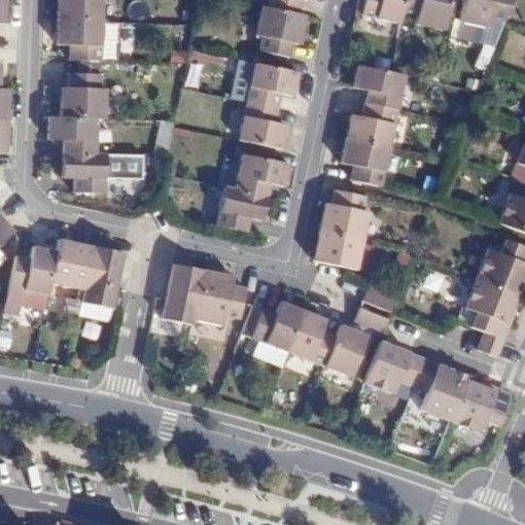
[(104,21),(104,0),(59,0),(59,19),(104,21)]
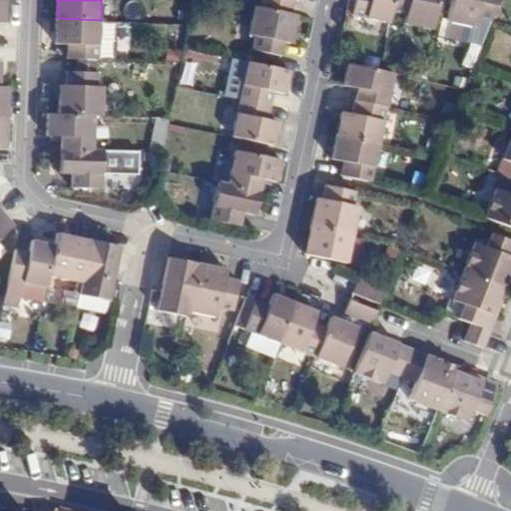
[(264,0),(263,6),(293,12),(296,0),(302,0),(264,0)]
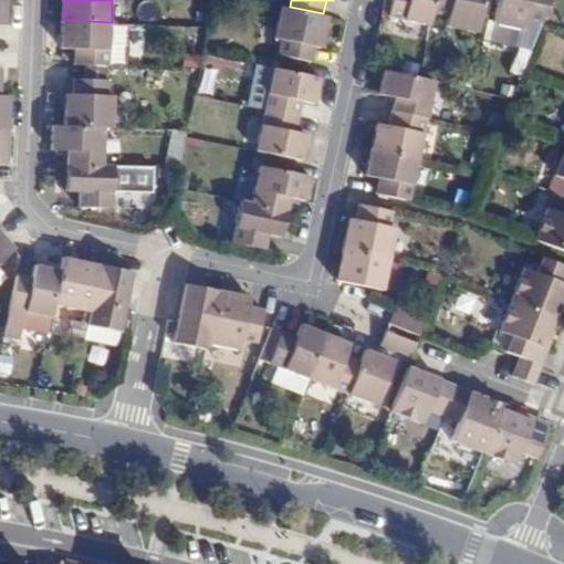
[(431,22),(435,9),(436,0),(395,0),(392,16),(431,22)]
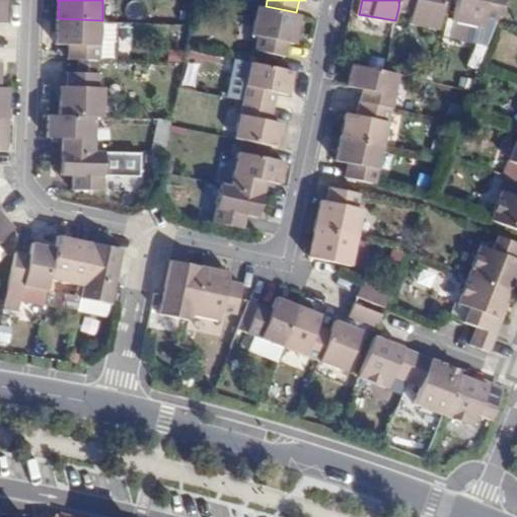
[(439,26),(444,0),(399,0),(398,8),(412,10),(410,21),(439,26)]
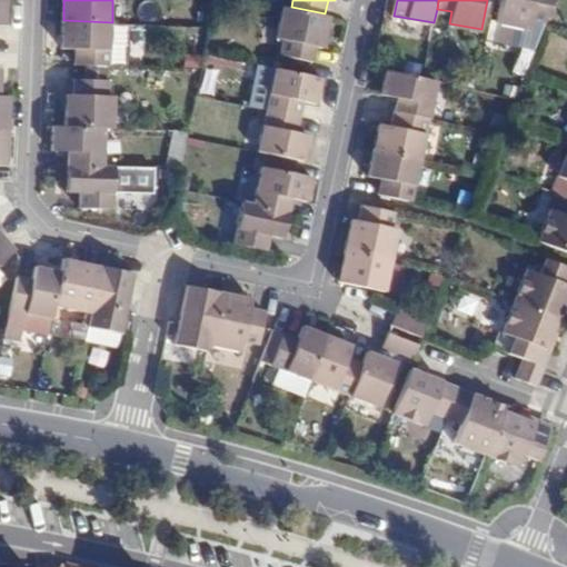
[(555,1),(555,0),(503,0),(499,19),(533,26),(534,16),(549,18),(555,1)]
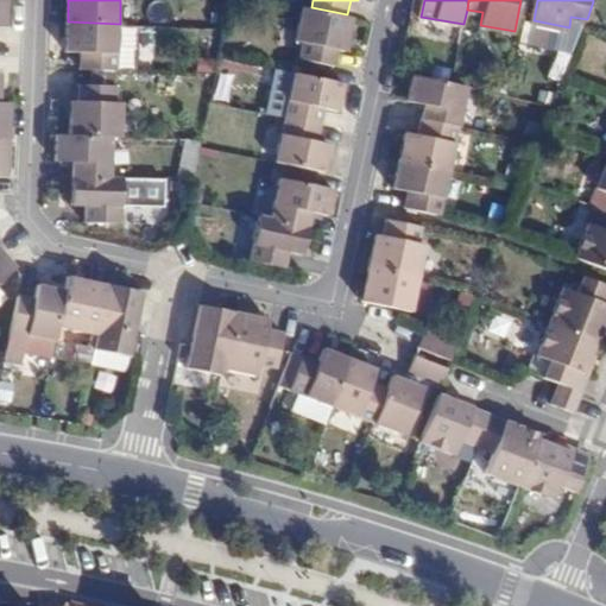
[(303,57),(336,64),(340,49),(347,50),(354,17),(347,14),(311,7),(304,6),(297,39),(305,40),(303,57)]
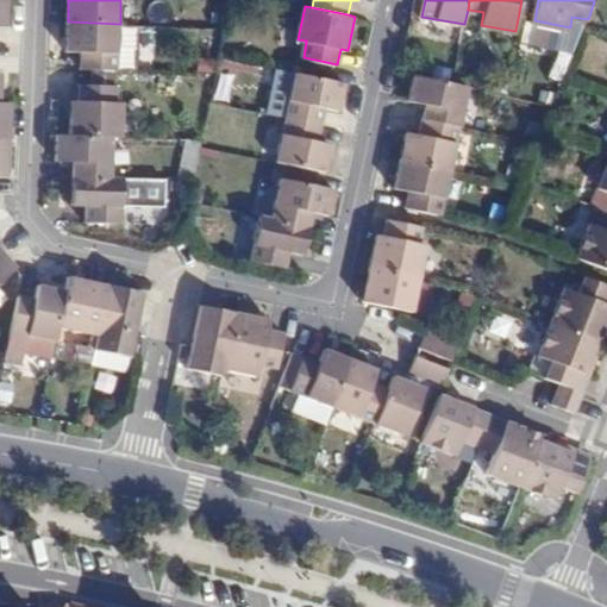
[(118,69),(120,24),(68,22),(67,50),(81,51),(81,68),(118,69)]
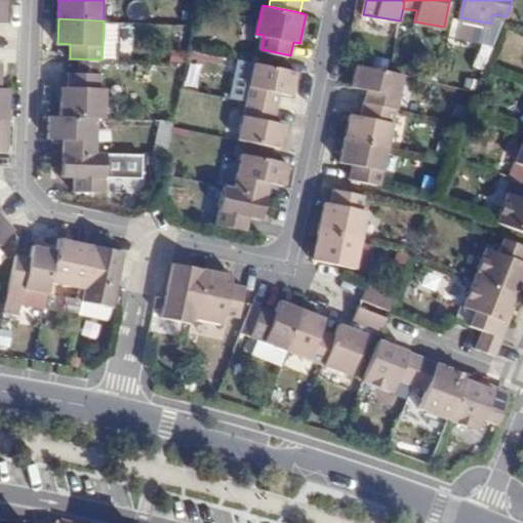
[(249,101),(278,107),(281,92),(293,94),(298,71),(287,69),(257,62),(250,96),(249,101)]
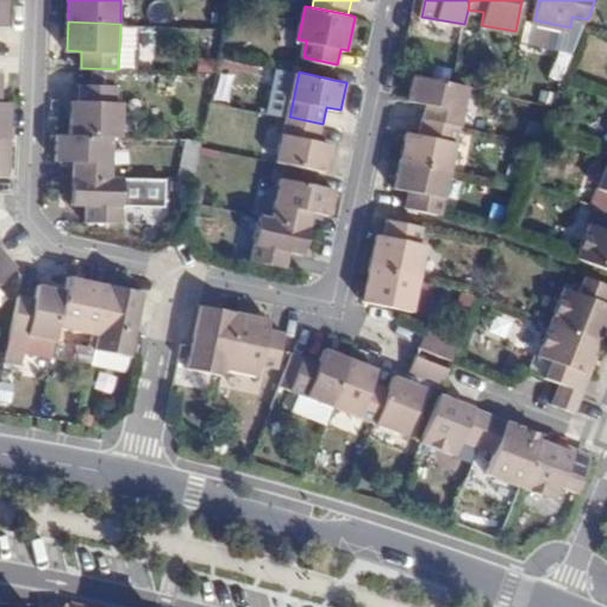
[(461,126),(470,86),(463,85),(452,82),(415,74),(410,100),(426,104),(424,118),(461,126)]
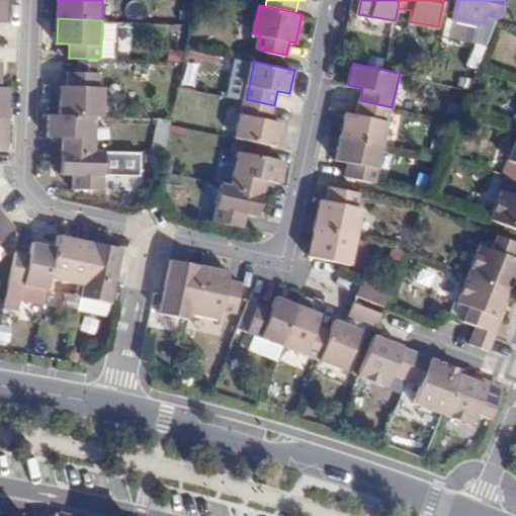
[(100,72),(68,71),(68,85),(62,85),(61,113),(96,114),(103,115),(105,86),(99,86),(100,72)]
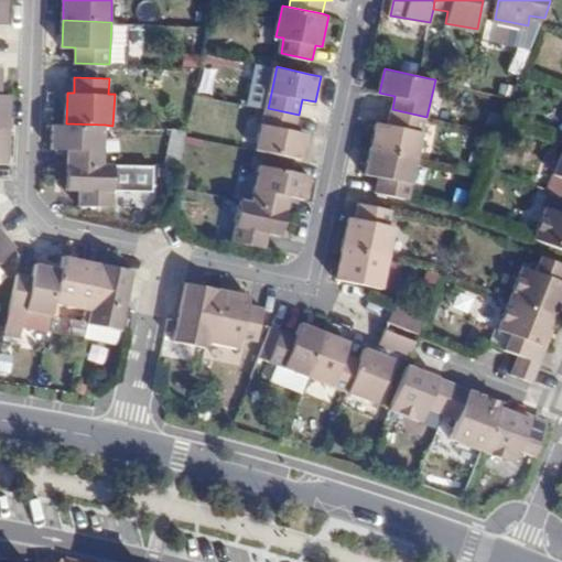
[(0,130),(9,131),(10,94),(0,93),(0,130)]
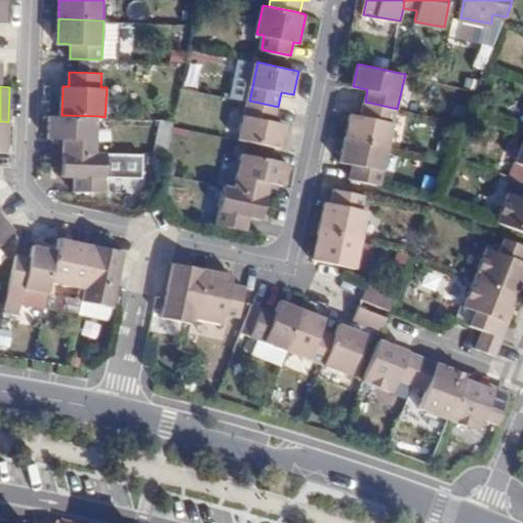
[(241,110),(247,112),(249,101),(243,99),(241,110)]
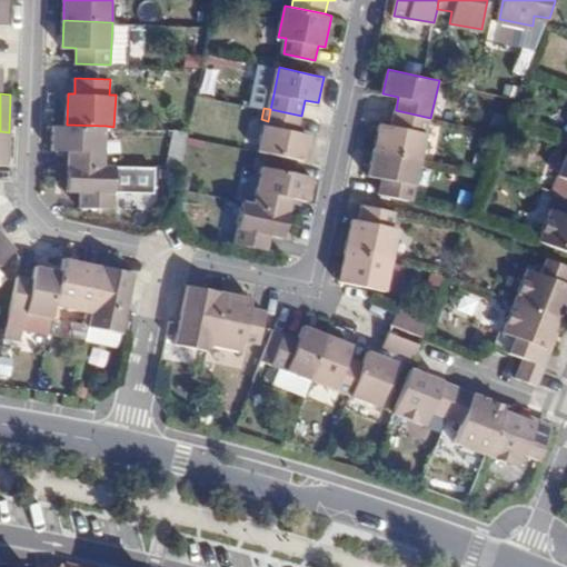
[(268,121),(261,151),(306,160),(311,135),(298,131),(301,116),(270,109),(268,121)]
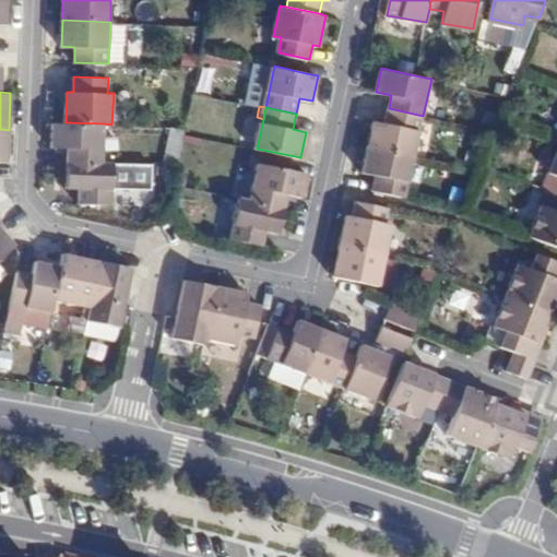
[(414,156),(423,116),(389,108),(386,122),(375,120),(369,146),(414,156)]
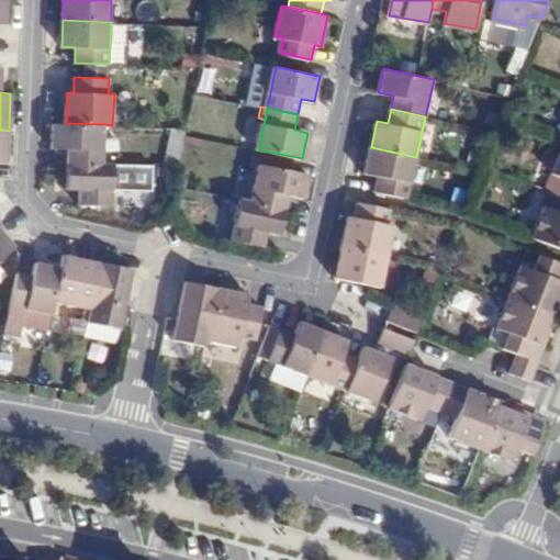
[(104,124),(66,123),(53,123),(53,147),(68,147),(67,161),(103,163),(104,163),(104,124)]
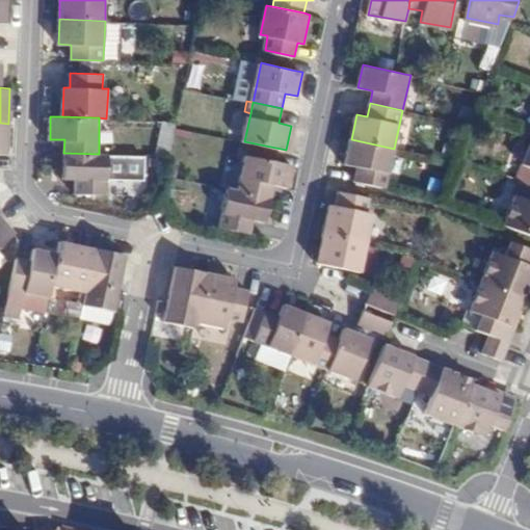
[(0,153),(7,153),(8,124),(0,123),(0,153)]
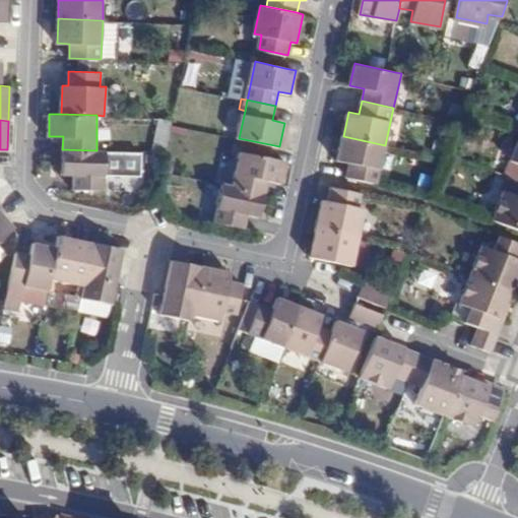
[(377,183),(385,145),(343,136),(338,159),(350,163),(347,177),(377,183)]
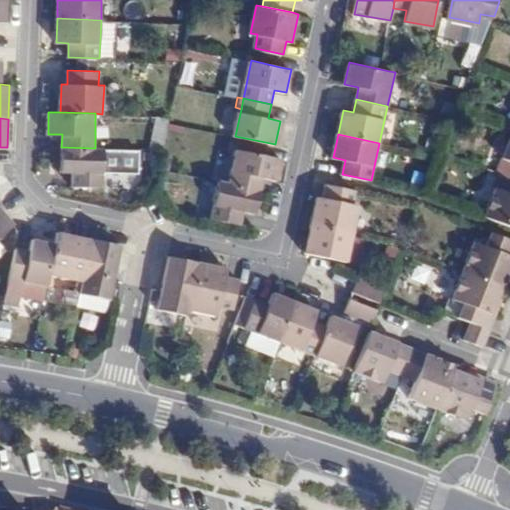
[(73,171),(72,185),(103,186),(104,149),(95,148),(94,148),(61,147),(61,171),(73,171)]
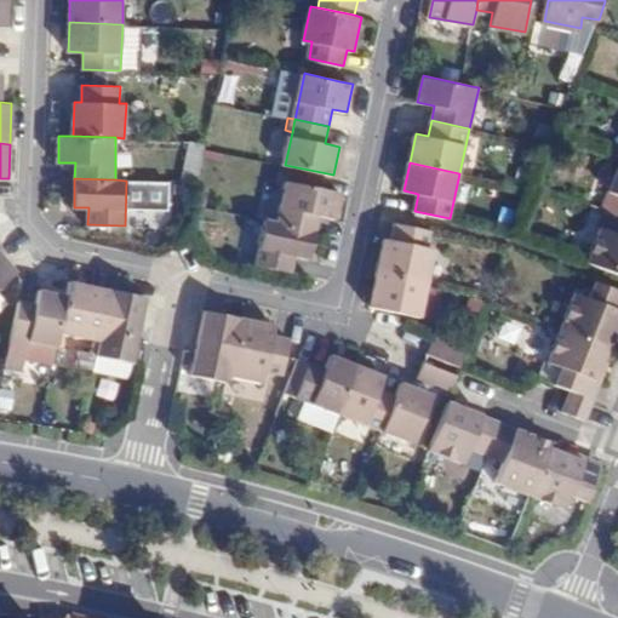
[(280,222),(316,229),(320,215),(337,218),(342,193),(330,189),(289,182),(280,222)]
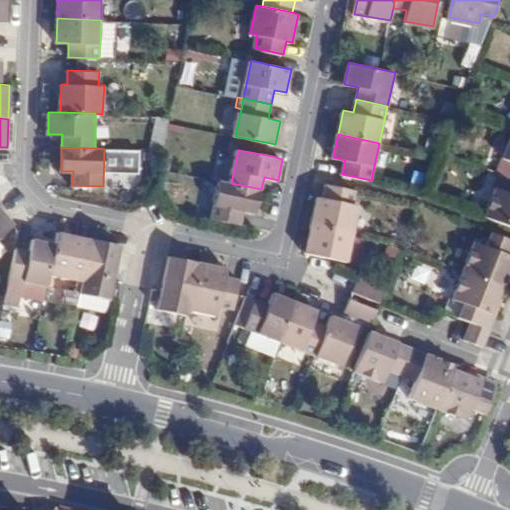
[(213,218),(241,224),(244,210),(256,213),(261,189),(231,183),(220,181),(213,218)]
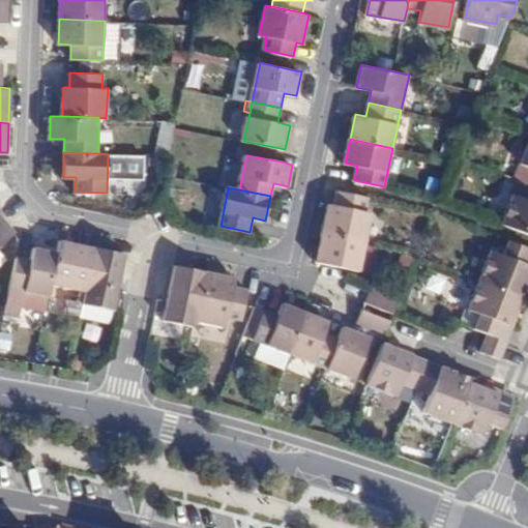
[(323,232),(368,241),(373,213),(367,212),(369,197),(339,189),(335,204),(329,203),(323,232)]
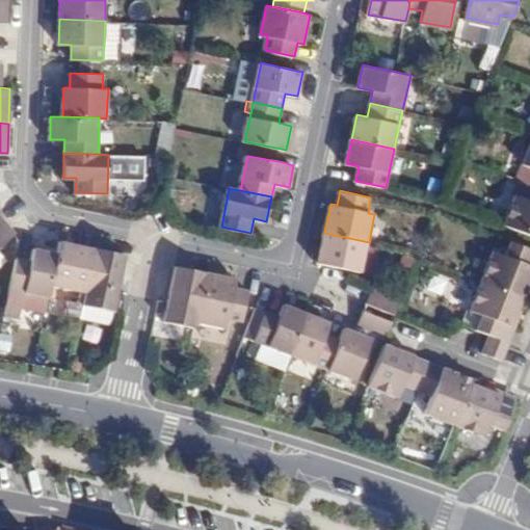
[(504,223),(529,233),(529,197),(517,194),(504,223)]
